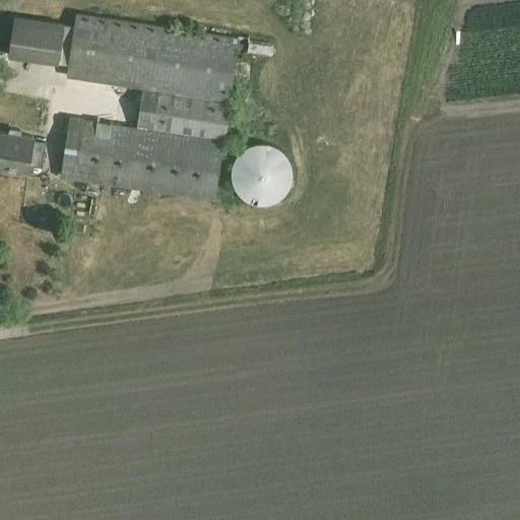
[(238,38),(77,14),(68,76),(144,87),(138,128),(83,119),(78,148),(66,146),(62,176),(213,199),(238,38)]
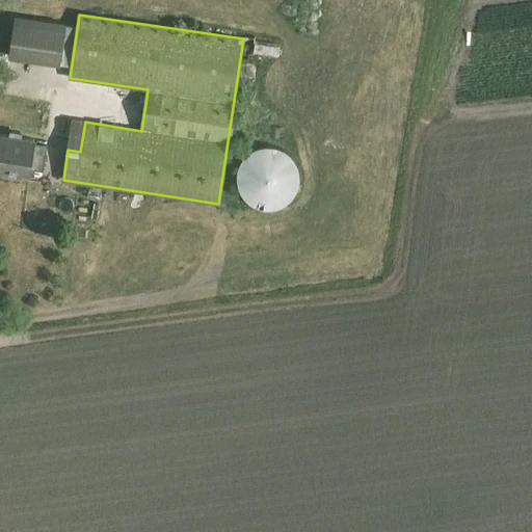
[(65,24),(16,17),(9,56),(59,63),(65,24)]
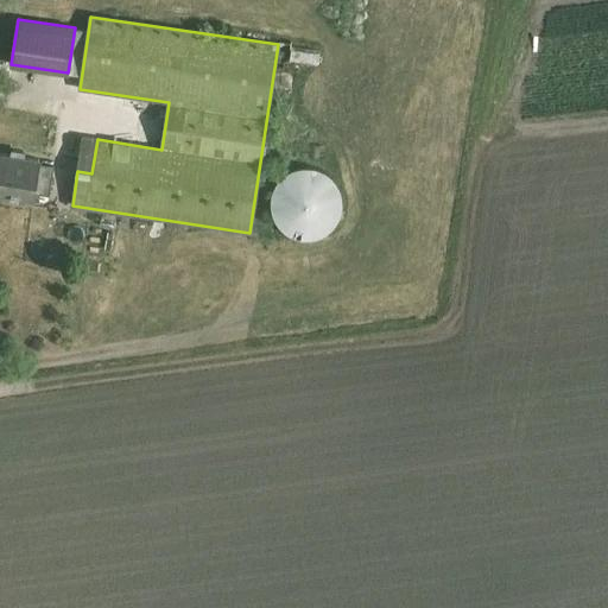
[(39,160),(0,153),(0,195),(33,201),(35,192),(49,195),(50,190),(58,191),(61,176),(52,175),(54,165),(39,164),(39,160)]
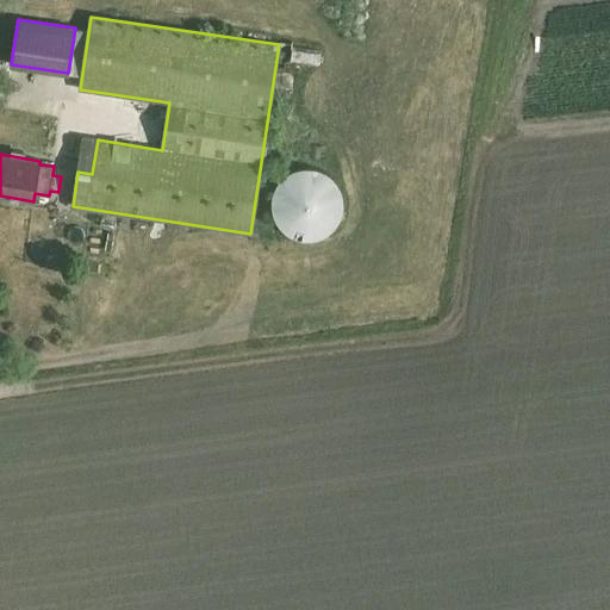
[(272,195),(272,209),(277,222),(286,232),(299,238),(312,238),(325,234),(336,224),(342,211),(342,198),(337,185),(328,174),(315,168),(302,168),(288,173),(278,182),(272,195)]
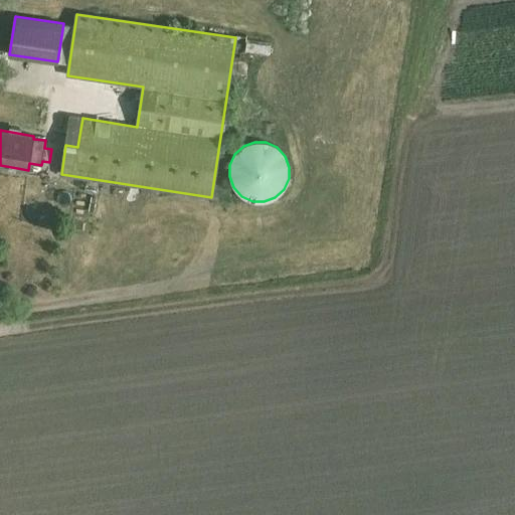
[(0,181),(28,186),(30,175),(0,169),(0,181)]
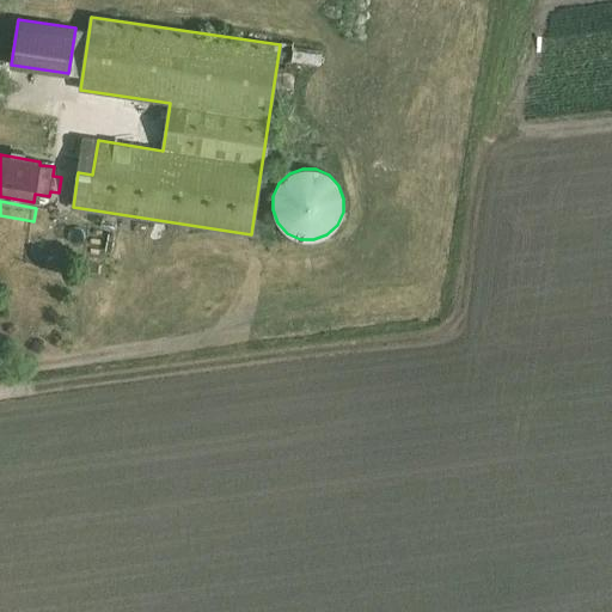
All buildings are outlined.
